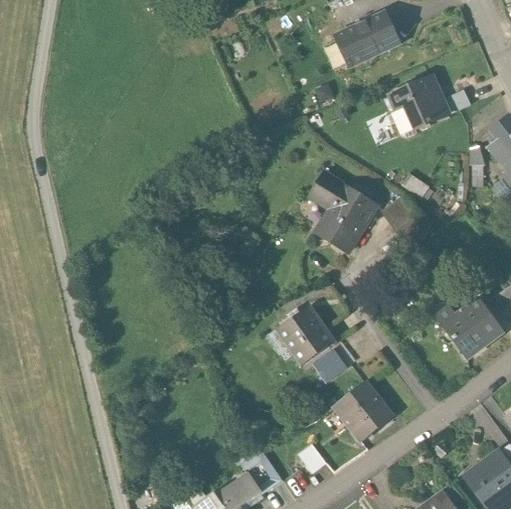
[(330,0),(328,1),(340,29),(363,17),(355,0),(330,0)]
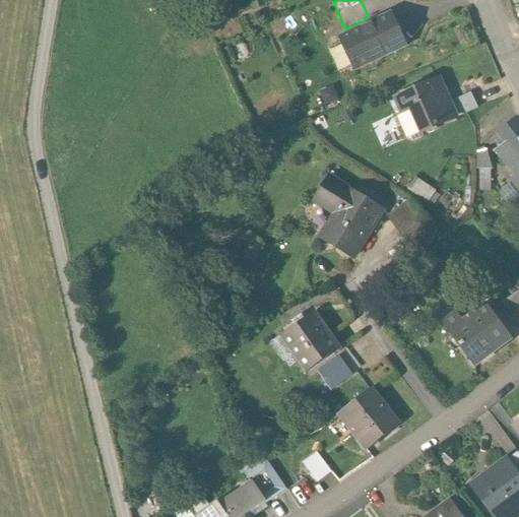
[(405,38),(391,7),(369,17),(345,29),(357,52),(369,47),(372,54),(405,38)]
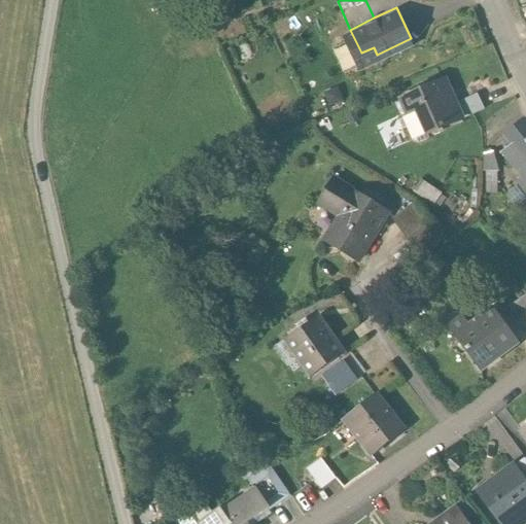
[(463,118),(446,75),(400,95),(408,110),(417,106),(427,129),(429,133),(463,118)]
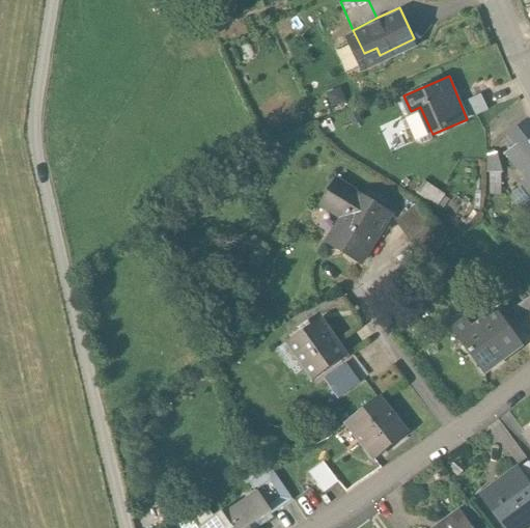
[(420,107),(411,111),(403,114),(413,137),(430,130),(420,107)]
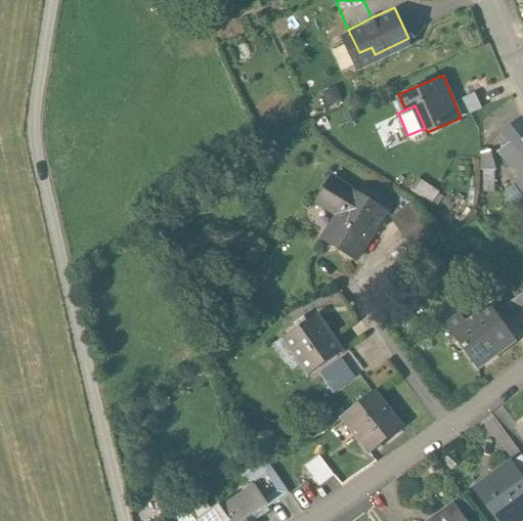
[(522,117),(520,114),(503,128),(514,143),(503,152),(519,172),(522,176),(522,117)]
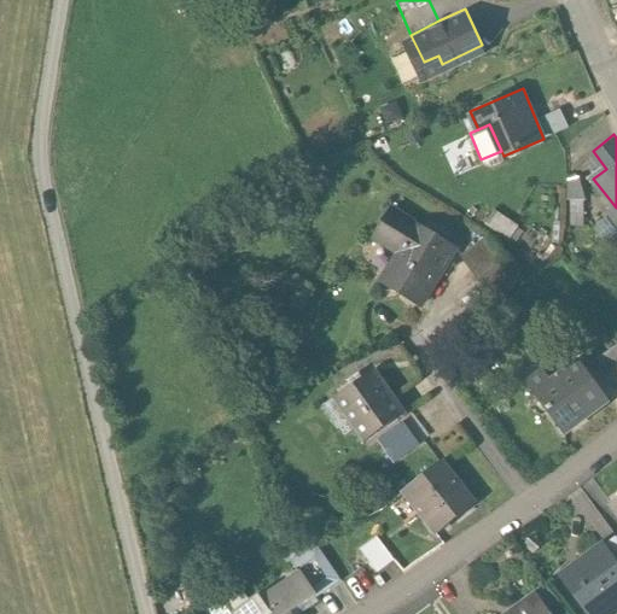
[(571,198),(583,198),(577,175),(569,177),(568,198),(571,198)]
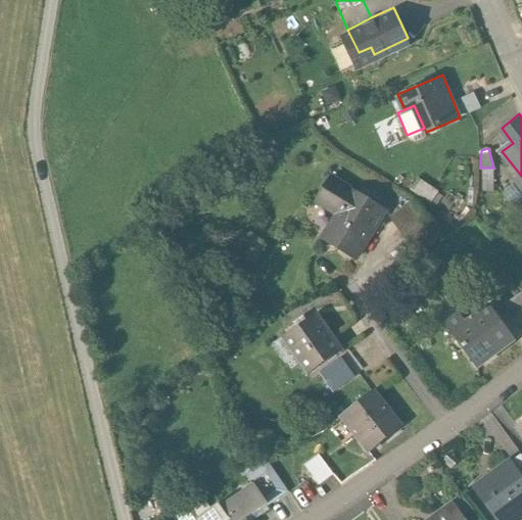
[(483,168),(483,189),(492,189),(493,168),(483,168)]
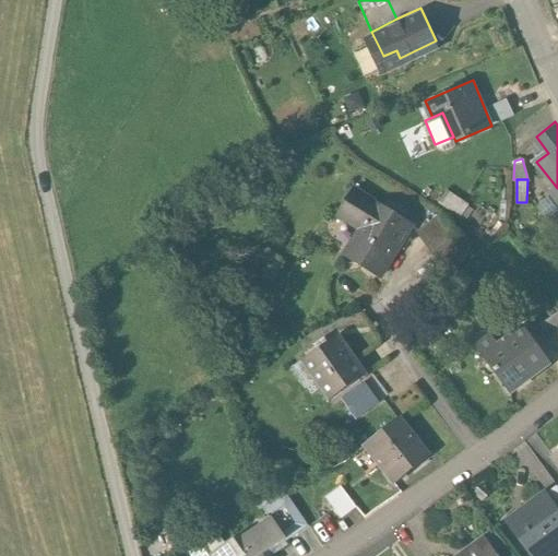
[(557,188),(554,184),(545,191),(557,206),(557,188)]
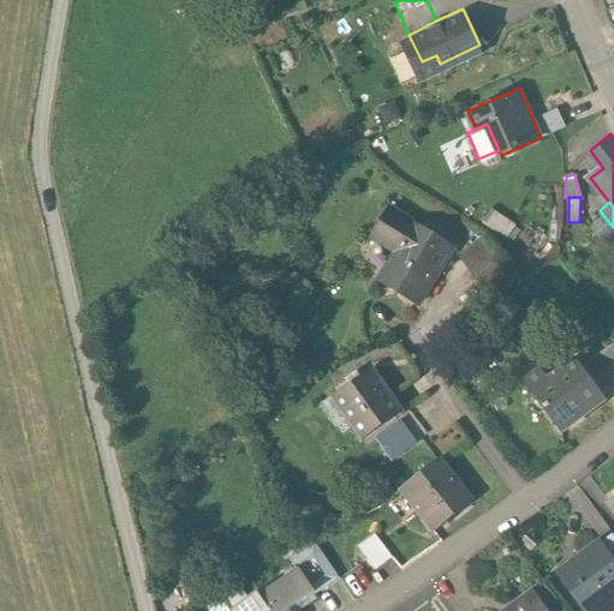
[(453,243),(389,207),(374,234),(399,249),(380,282),(417,304),(453,243)]
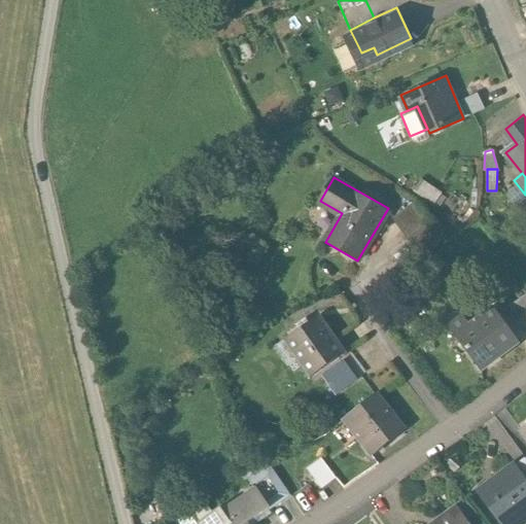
[(423,179),(415,191),(432,202),(440,189),(423,179)]
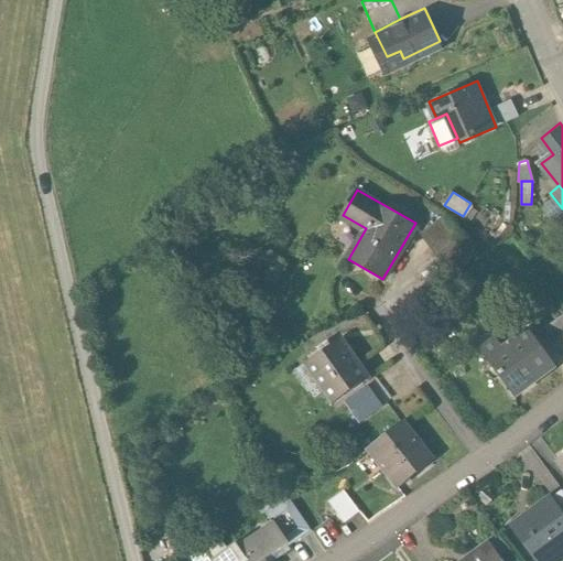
[(562,314),(542,328),(558,349),(562,345),(562,314)]
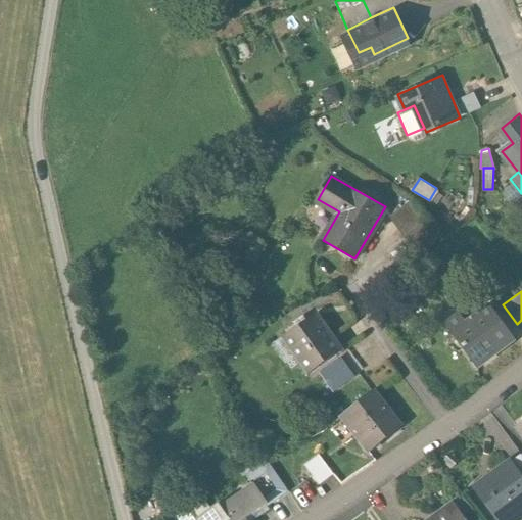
[(514,338),(487,303),(466,319),(461,312),(444,324),(476,366),(512,340),(514,338)]
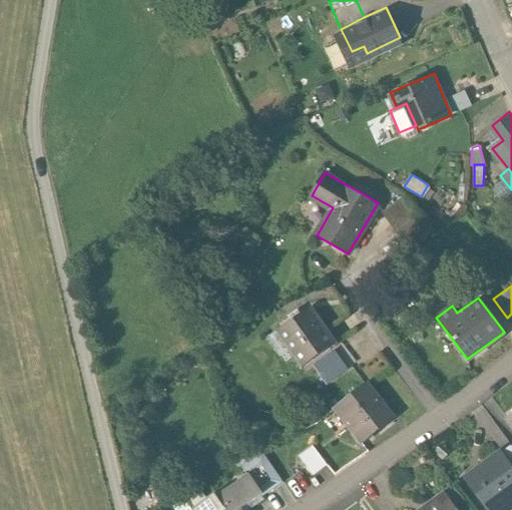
[(335,345),(312,309),(279,330),(302,366),(335,345)]
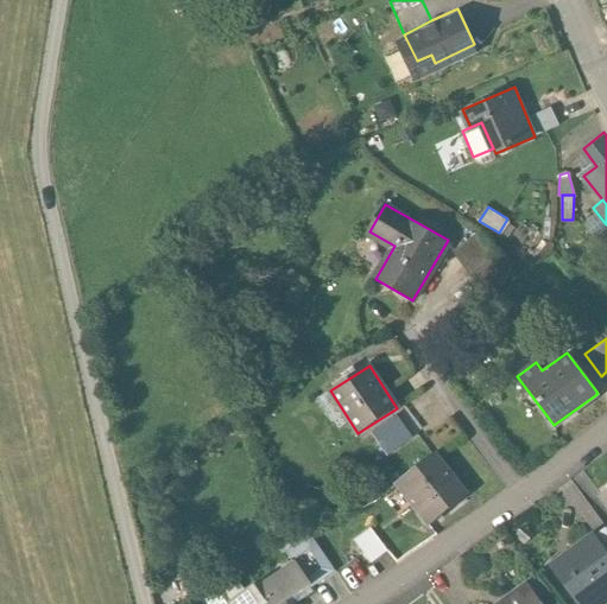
[(466,491),(436,453),(399,482),(429,520),(466,491)]
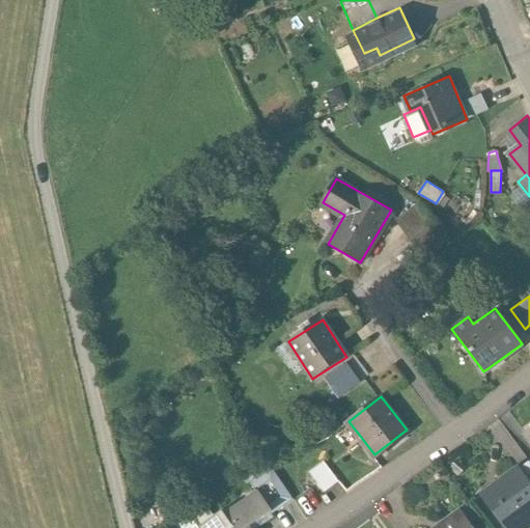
[(529,462),(527,457),(515,466),(529,484),(529,483),(529,462)]
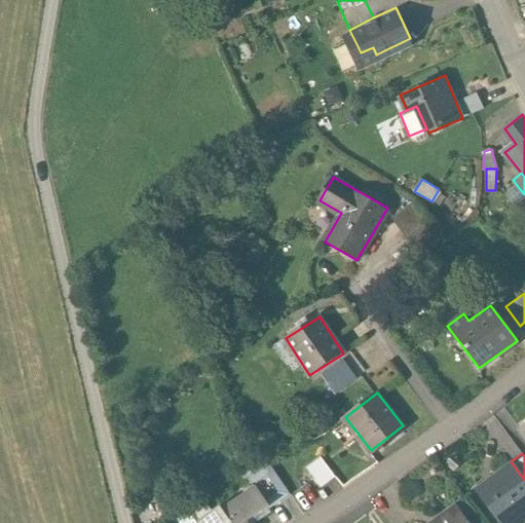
[(320,484),(321,485),(334,476),(321,456),(307,465),(320,484)]
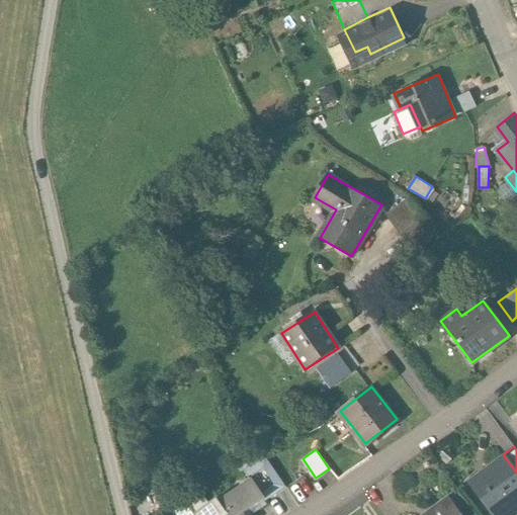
[(516,514),(516,474),(516,473),(503,454),(467,481),(493,514),(516,514)]
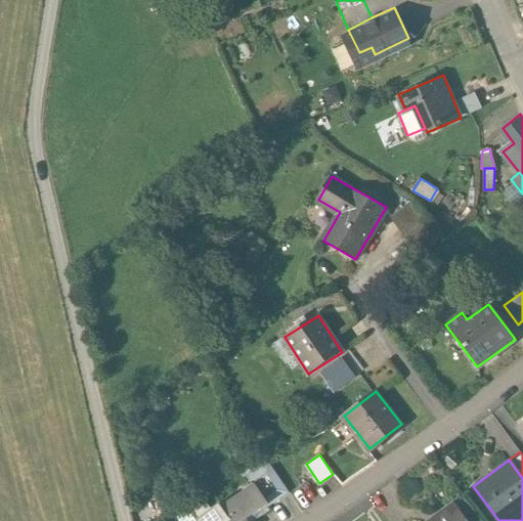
[(256,484),(268,505),(289,492),(269,461),(249,473),(256,484)]
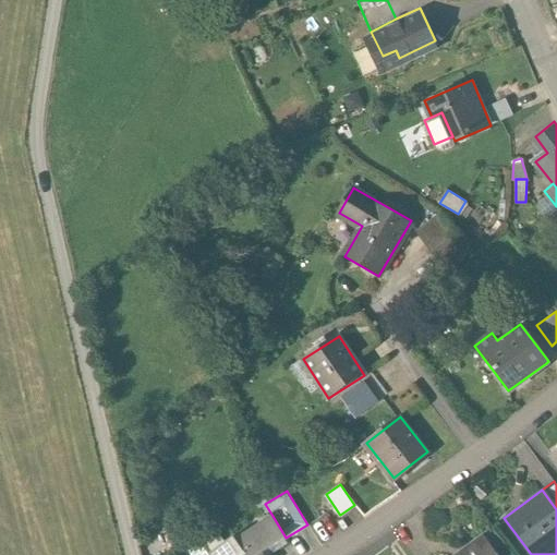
[(286,538),(273,516),(214,554),(266,554),(288,541),(286,538)]
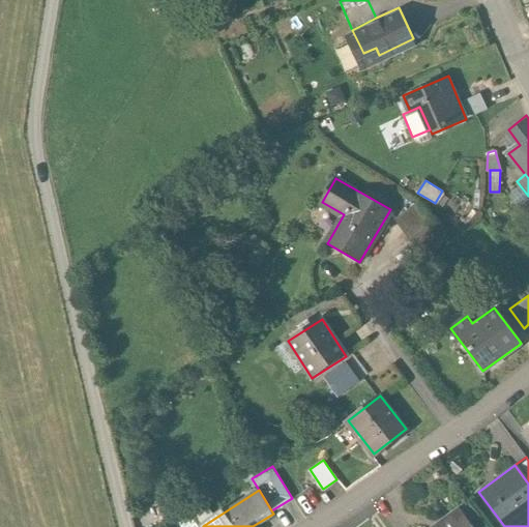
[(471,526),(457,506),(427,526),(471,526)]
